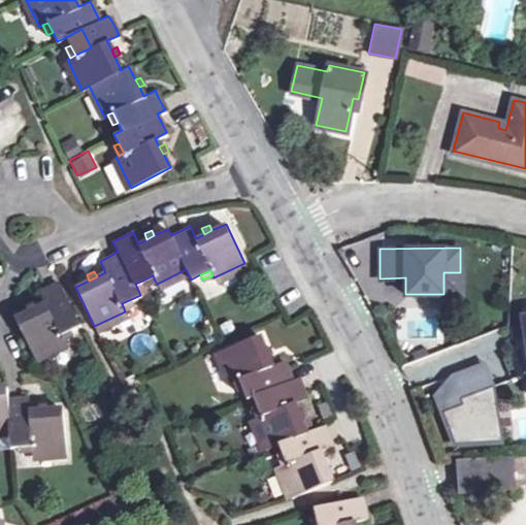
[(145,285),(155,281),(153,275),(142,281),(145,285)]
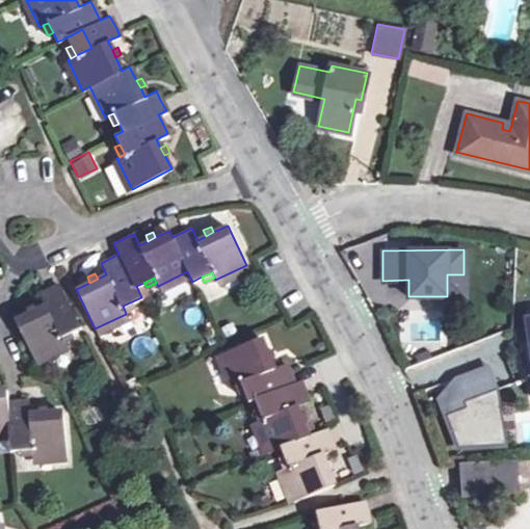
[(61,336),(72,332),(80,326),(59,284),(47,289),(40,293),(45,305),(36,309),(29,313),(15,319),(34,360),(65,344),(63,341),(61,336)]
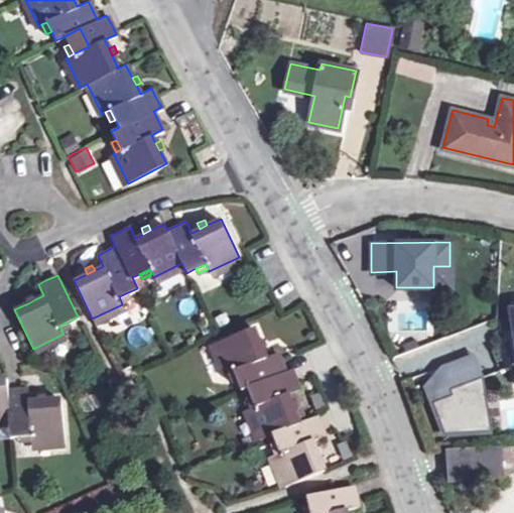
[(119,296),(121,301),(131,297),(128,292),(119,296)]
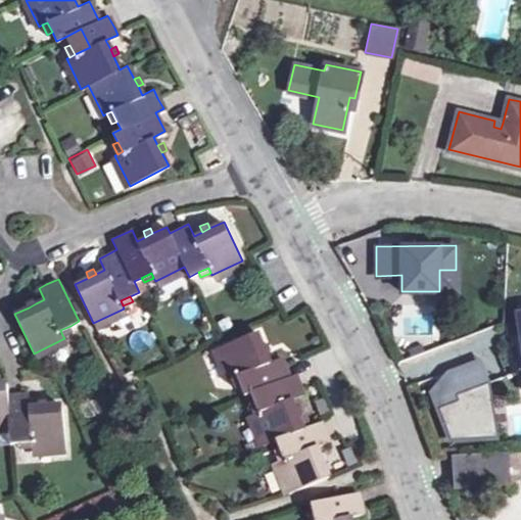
[(26,302),(29,308),(36,303),(33,298),(26,302)]
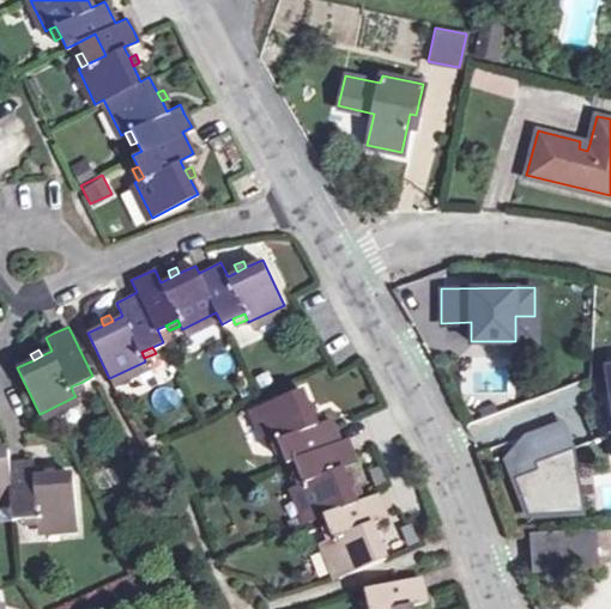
[(71,387),(73,393),(85,388),(83,382),(71,387)]
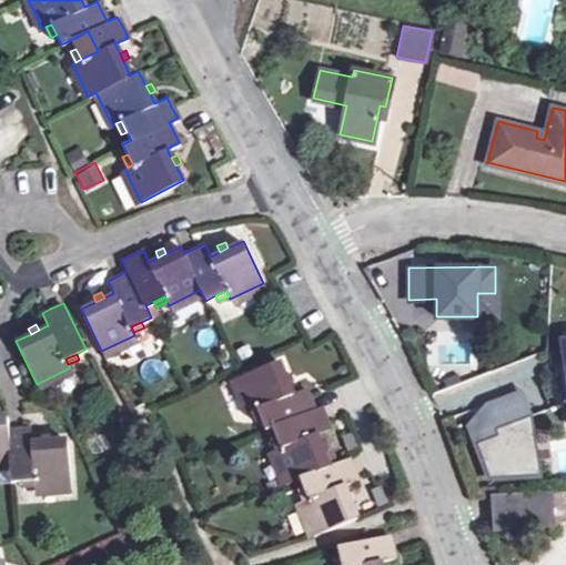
[(322,451),(319,442),(325,440),(322,430),(329,427),(325,420),(320,405),(313,407),(307,396),(304,386),(291,392),(287,382),(284,374),(279,359),(234,376),(248,411),(251,409),(256,406),(273,400),(282,421),(272,425),(275,434),(280,445),(274,447),(271,449),(284,483),(299,476),(316,470),(324,490),(306,497),(301,500),(297,501),(311,534),(355,517),(349,502),(346,494),(342,484),(355,478),(346,456),(334,462),(329,447),(322,451)]
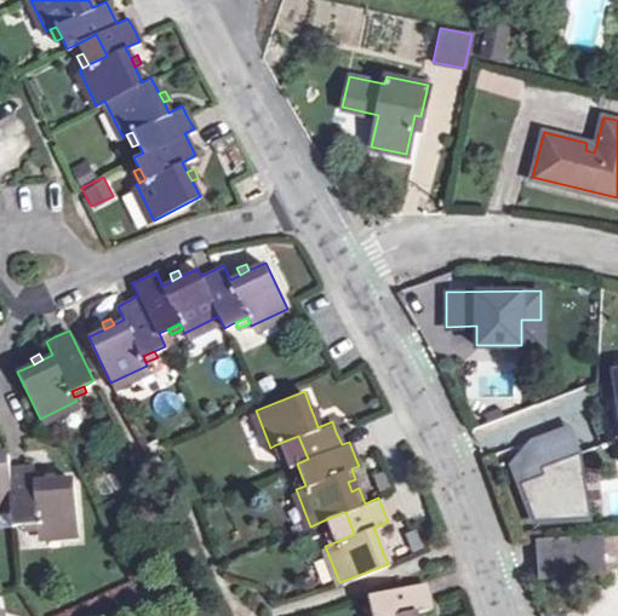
[(318,406),(310,408),(314,416),(321,414),(318,406)]
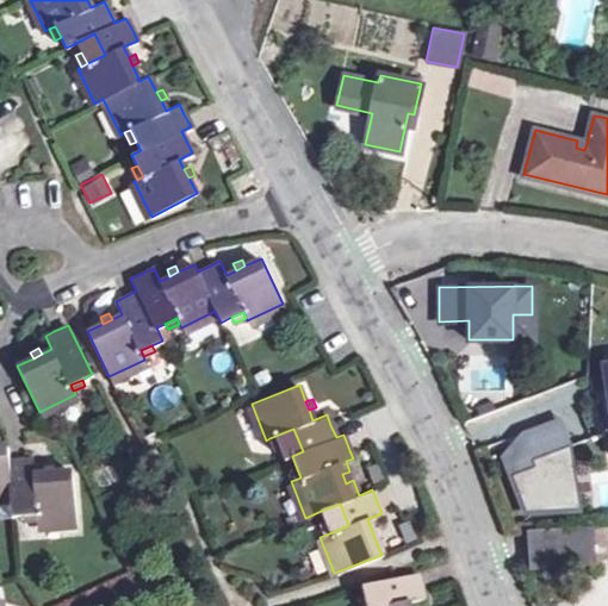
[(502,451),(510,474),(533,464),(531,458),(570,443),(559,416),(520,430),(502,451)]
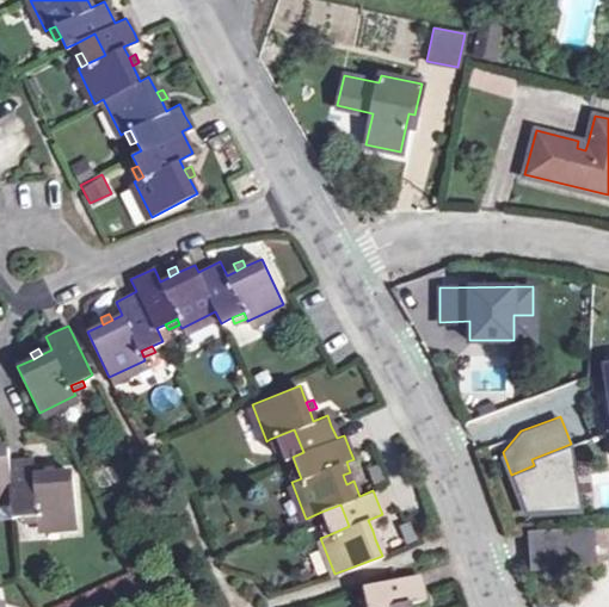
[(276,437),(270,439),(275,451),(281,448),(276,437)]
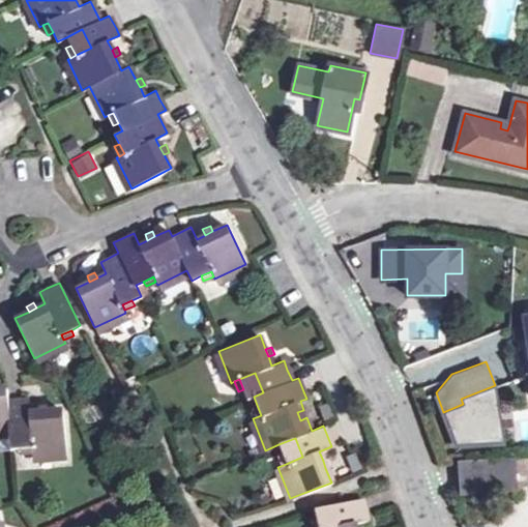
[(456,444),(503,441),(495,385),(461,399),(463,404),(443,412),(456,444)]
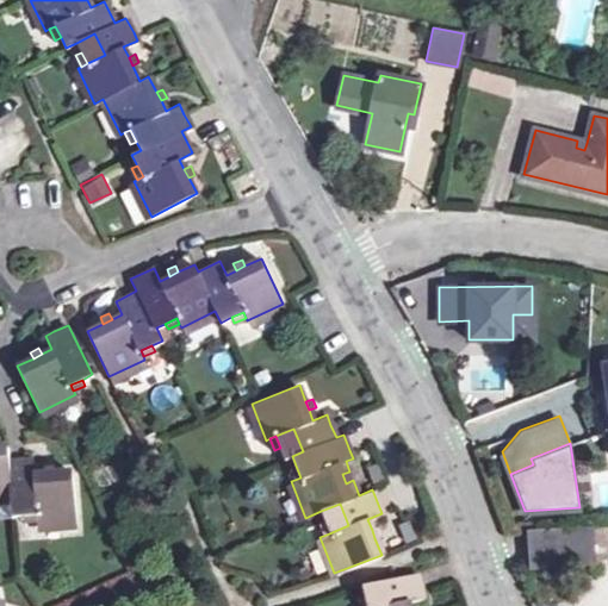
[(0,495),(10,495),(11,516),(23,516),(36,514),(36,522),(36,524),(75,522),(72,472),(54,473),(44,473),(33,474),(32,460),(22,460),(8,461),(7,445),(0,445),(0,495)]
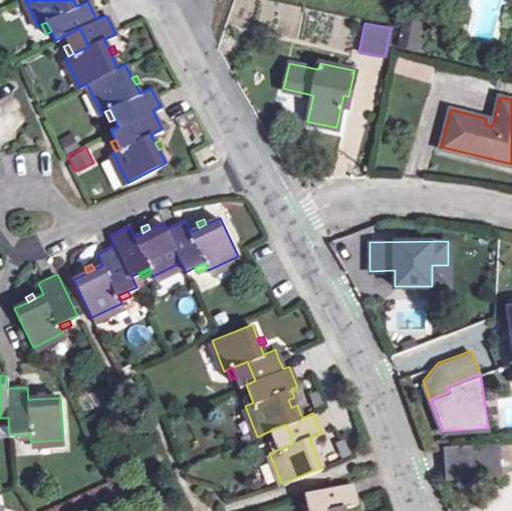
[(244,395),(248,405),(253,403),(249,393),(244,395)]
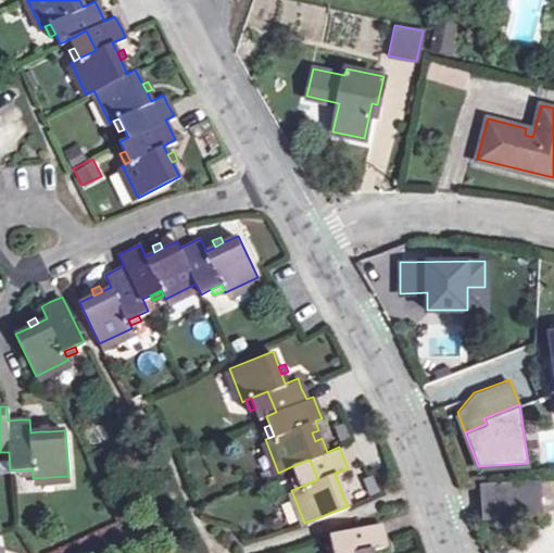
[(318,430),(312,432),(315,441),(322,438),(318,430)]
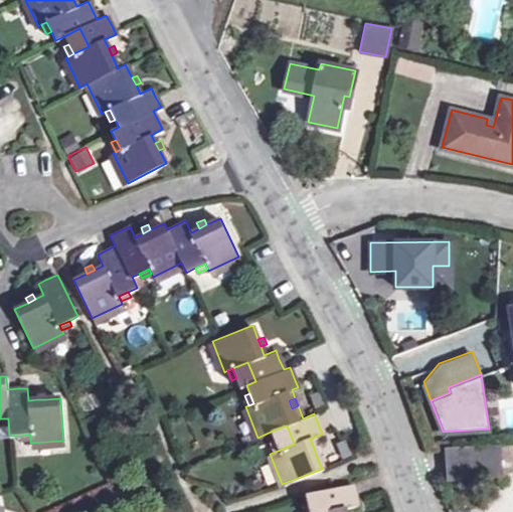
[(269,443),(273,453),(278,451),(274,441),(269,443)]
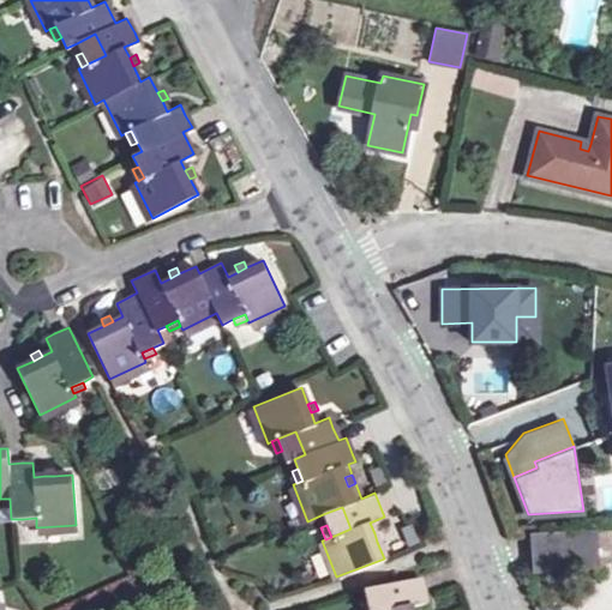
[(611,526),(529,532),(532,571),(598,566),(598,559),(611,557),(611,526)]
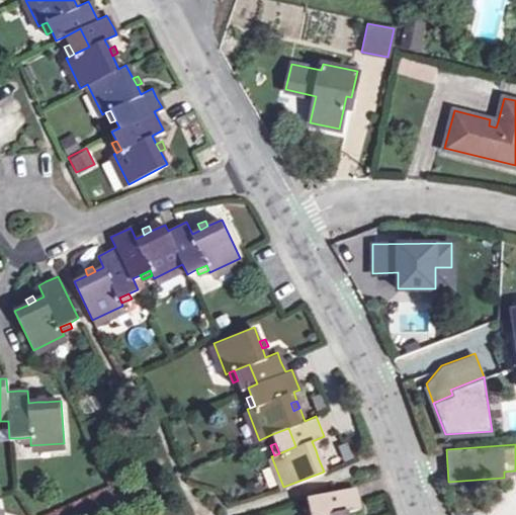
[(321,447),(316,450),(318,457),(324,455),(321,447)]
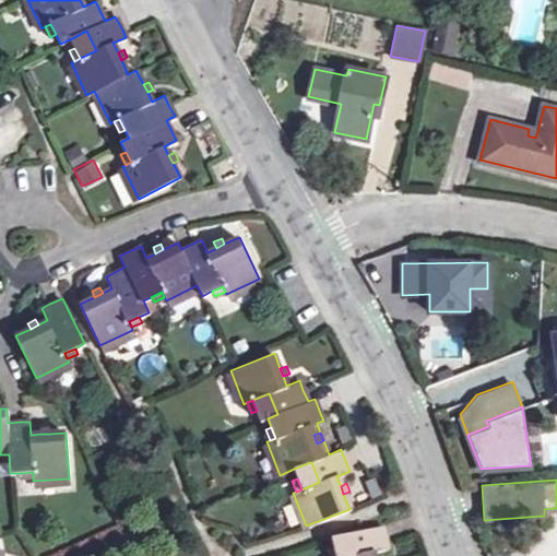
[(375,555),(374,551),(387,547),(384,539),(381,524),(332,535),(334,546),(336,555),(375,555)]
